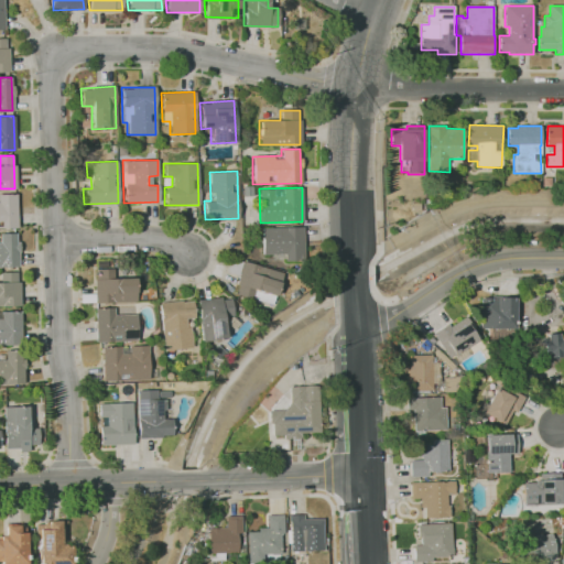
[(17,194),(0,194),(0,228),(17,228),(17,194)]
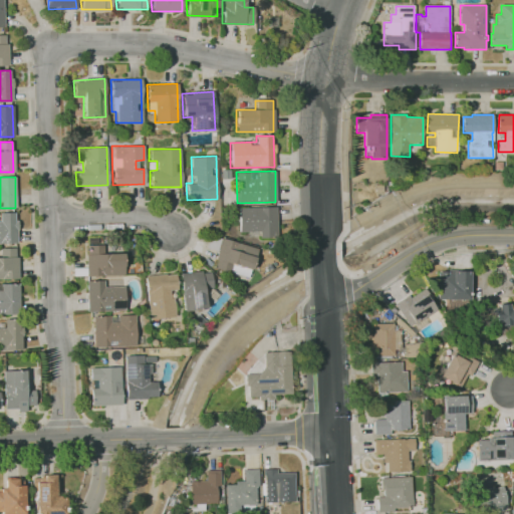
[(260,238),(277,237),(276,207),(238,207),(238,232),(259,231),(260,238)]
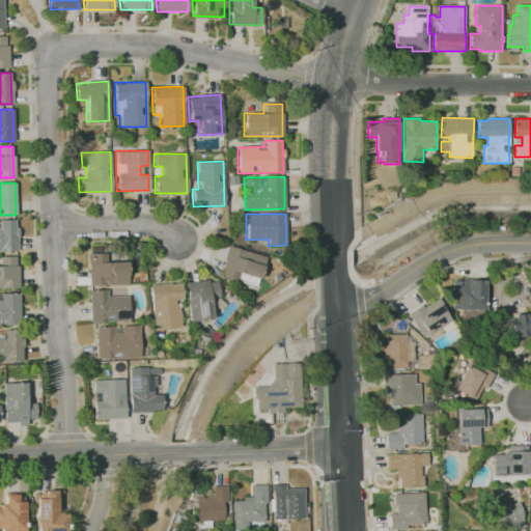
[(0,251),(17,251),(17,220),(0,219),(0,251)]
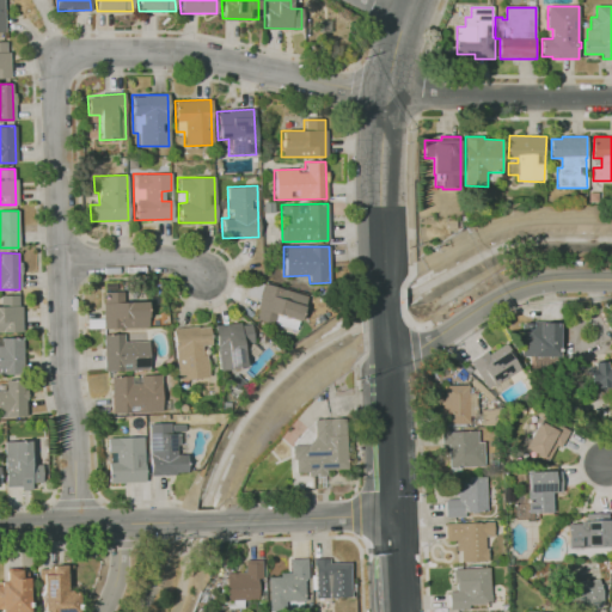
[(306,293),(262,285),(255,320),(299,329),(306,293)]
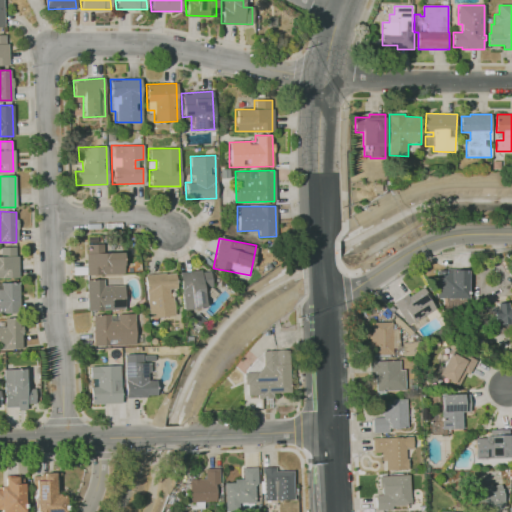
[(123,252),(102,253),(102,244),(85,245),(86,275),(123,274),(123,252)]
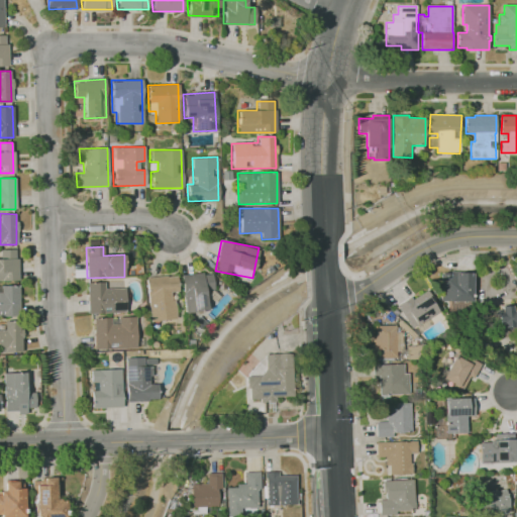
[(0,280),(17,280),(16,249),(0,249),(0,280)]
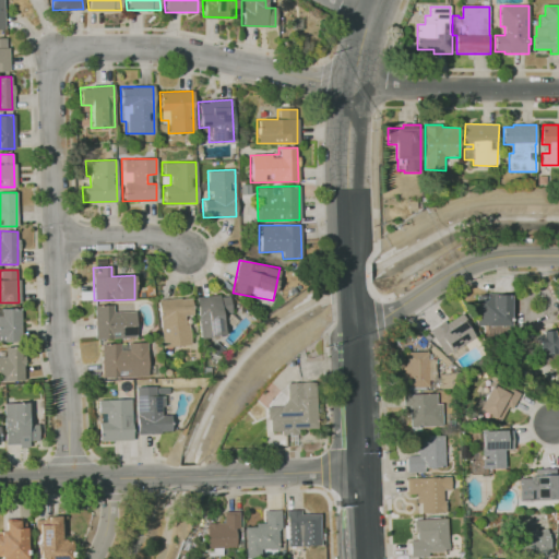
[(197,296),(199,337),(223,335),(222,313),(230,312),(229,295),(197,296)]
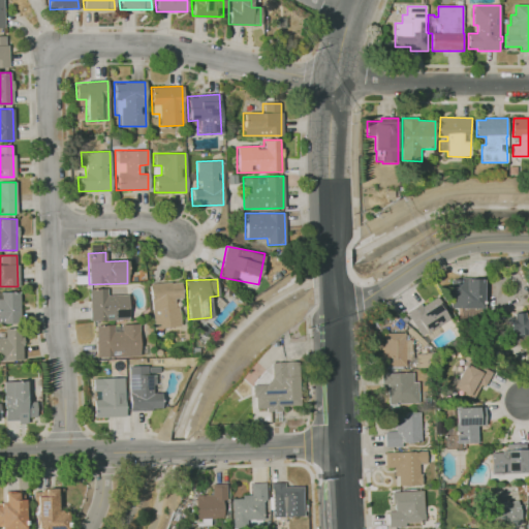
[(450,279),(484,279),(485,309),(450,309),(450,279)]
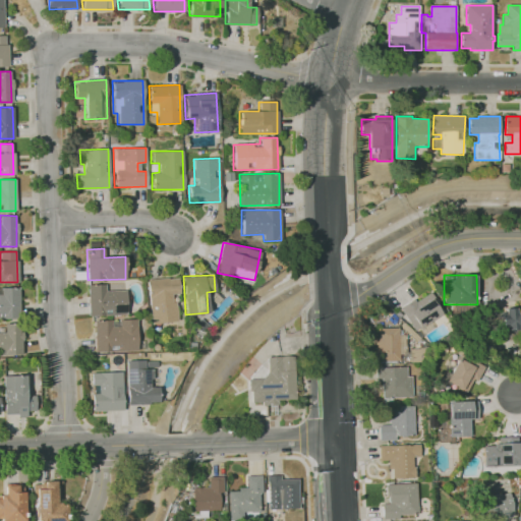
[(176,322),(174,294),(179,294),(178,277),(148,279),(150,324),(176,322)]
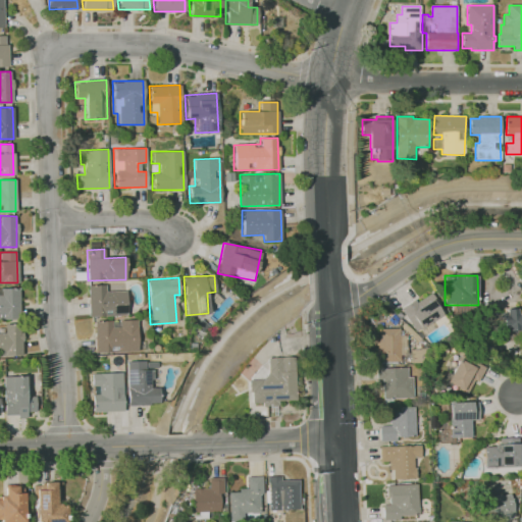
[(89,316),(126,315),(125,284),(106,284),(88,284),(89,316)]
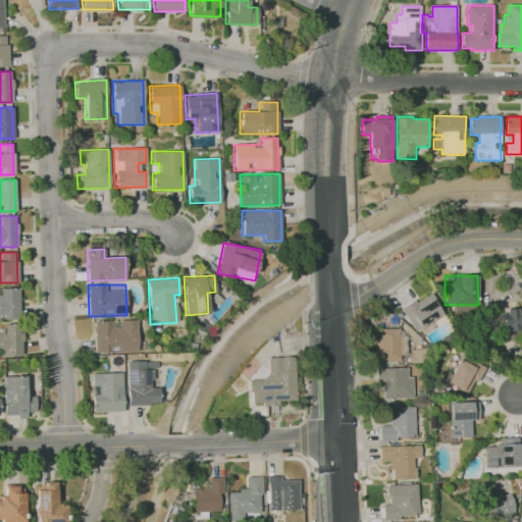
[(0,318),(19,318),(18,288),(0,288),(0,318)]
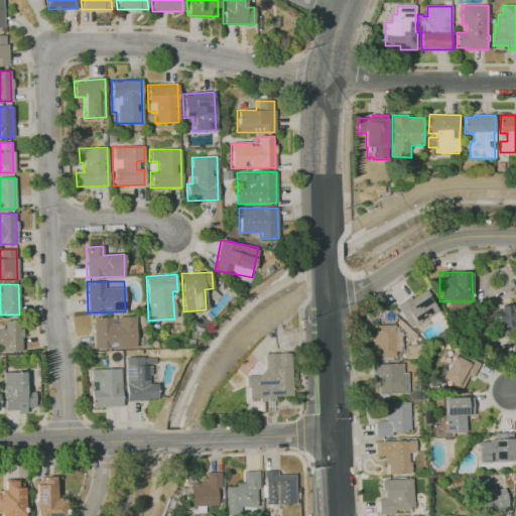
[(410,295),(412,298),(426,288),(438,308),(410,327),(396,304),(410,295)]
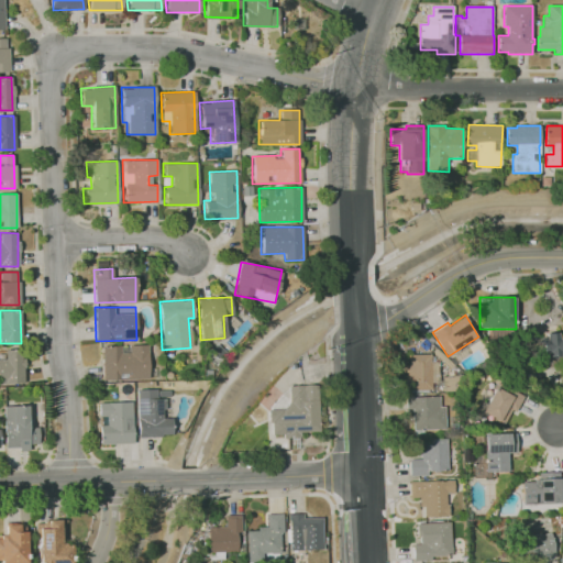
[(545,332),(558,331),(559,335),(562,334),(562,354),(542,357),(541,338),(545,337),(545,332)]
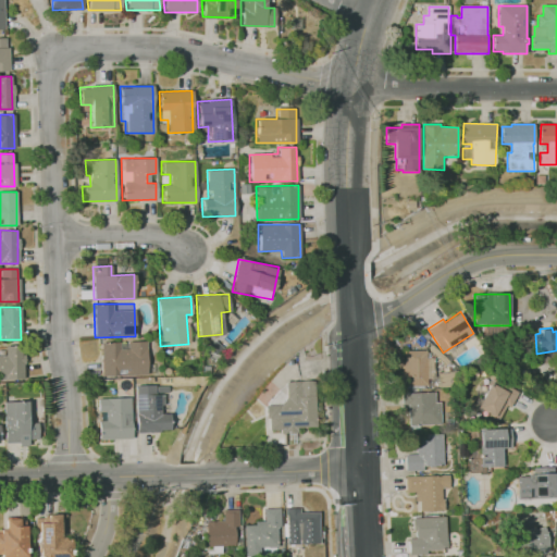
[(146,342),(100,343),(101,376),(147,374),(146,342)]
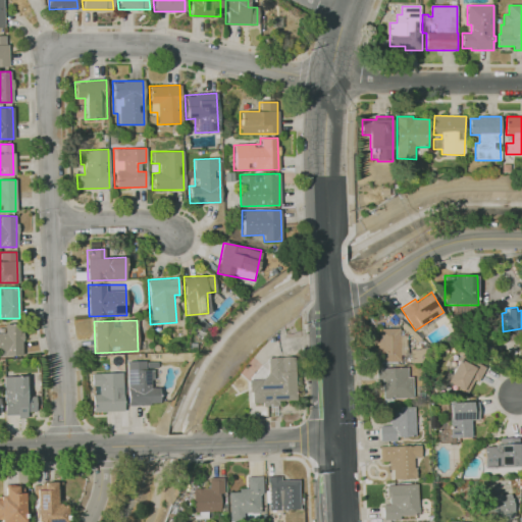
[(0,330),(0,355),(21,356),(22,325),(4,324),(4,330),(0,330)]
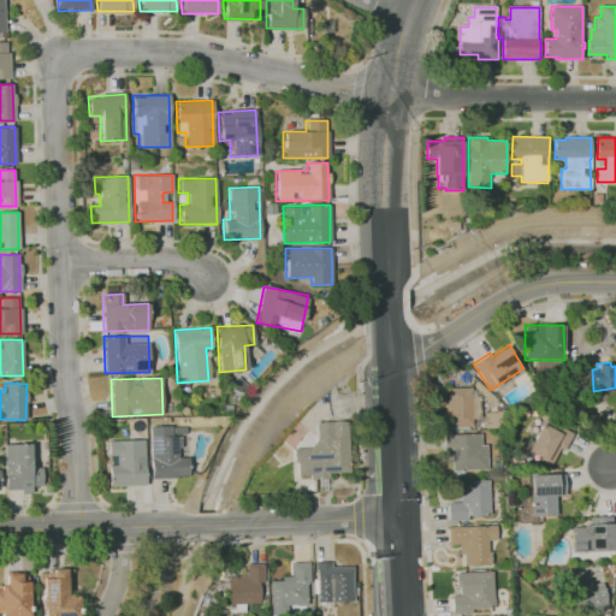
[(445,388),(471,388),(471,396),(480,396),(480,419),(473,419),(473,427),(445,426),(445,388)]
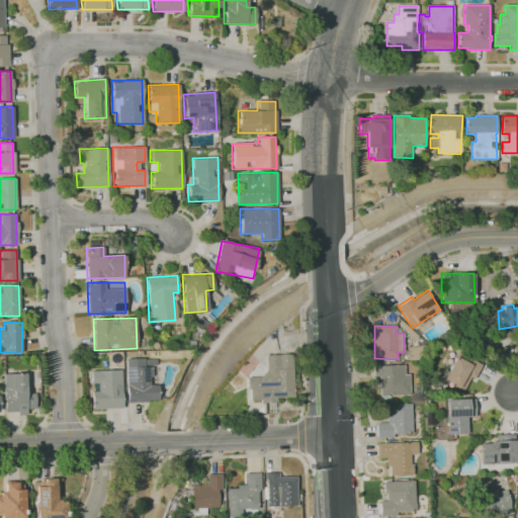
[(482,365),(475,378),(470,377),(462,392),(440,380),(454,355),(456,351),(482,365)]
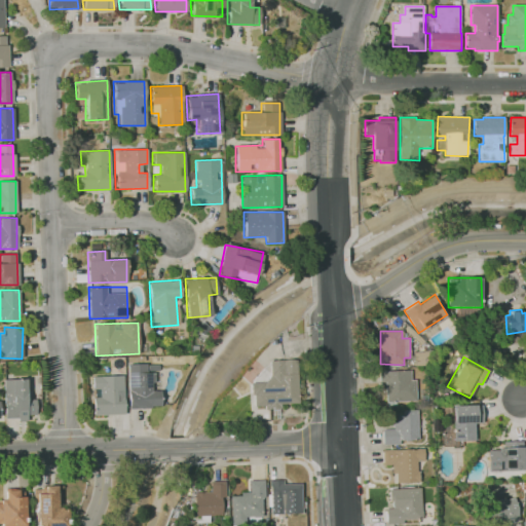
[(298,403),(296,360),(268,360),(269,381),(251,381),(252,408),(280,407),(279,404),(298,403)]
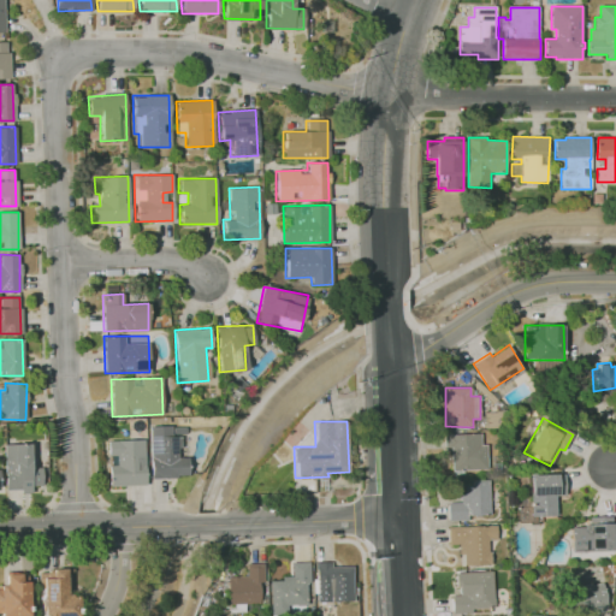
[(150,478),(188,477),(187,456),(182,457),(181,426),(149,426),(150,478)]
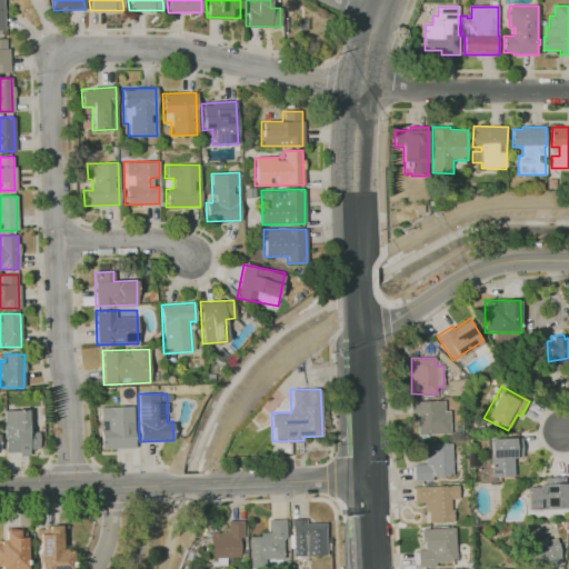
[(411,401),(443,400),(443,411),(449,411),(450,435),(418,435),(417,416),(412,416),(411,401)]
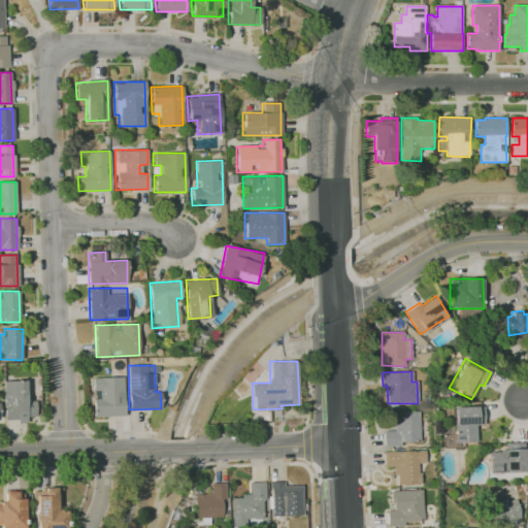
[(93,417),(125,416),(124,376),(92,377),(93,390),(100,390),(100,399),(92,399),(93,417)]
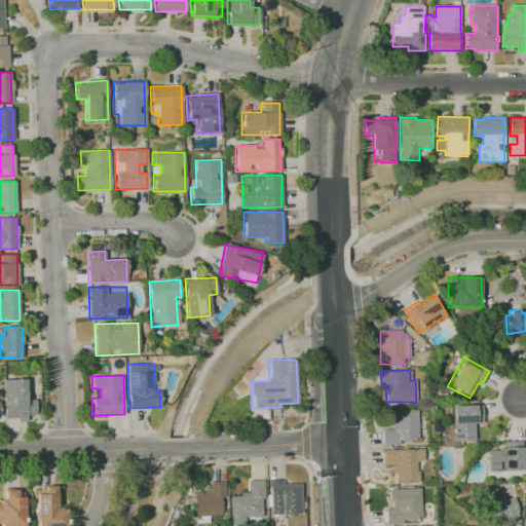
[(25,378),(3,379),(4,419),(27,418),(27,415),(35,415),(35,398),(26,398),(25,378)]
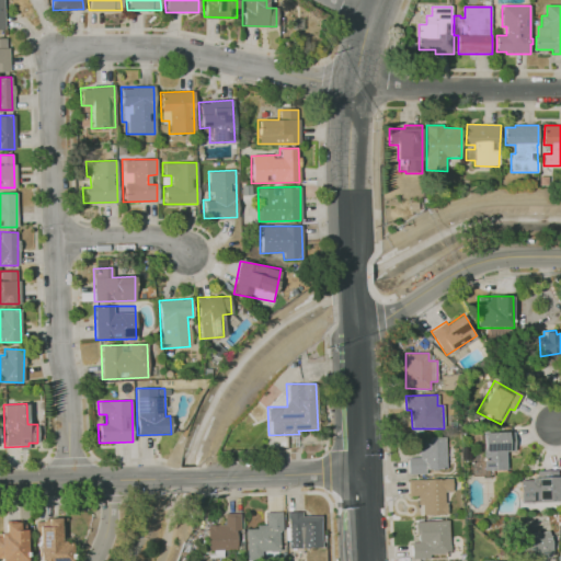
[(514,432),(514,450),(505,451),(506,469),(484,470),(483,433),(514,432)]
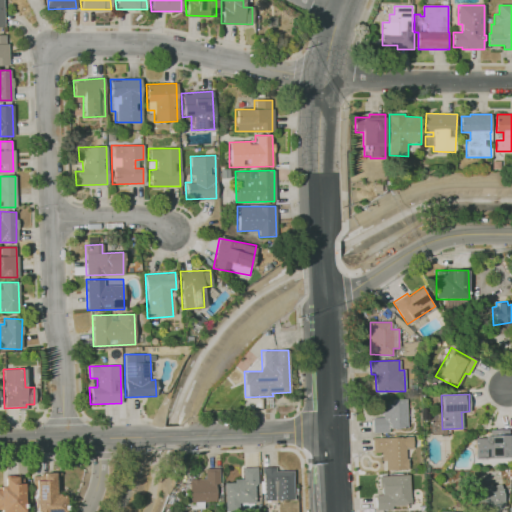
[(406,399),(407,428),(388,428),(389,433),(372,433),(372,418),(383,417),(382,400),(406,399)]
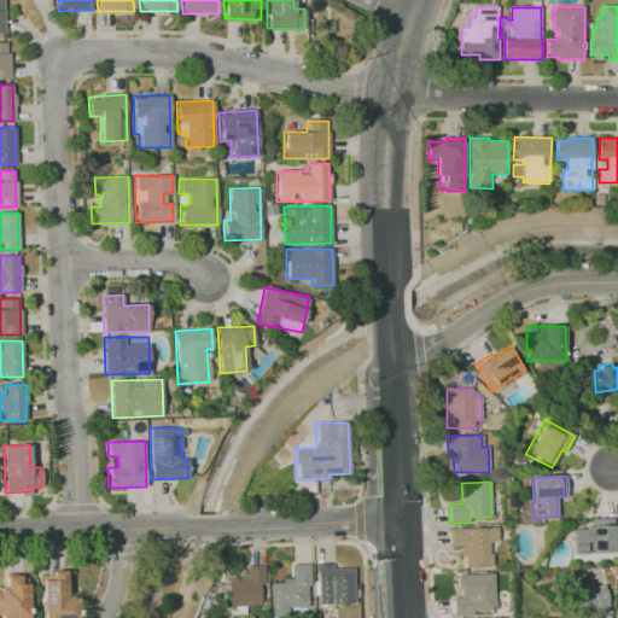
[(613,518),(616,552),(573,553),(572,529),(593,528),(592,518),(613,518)]
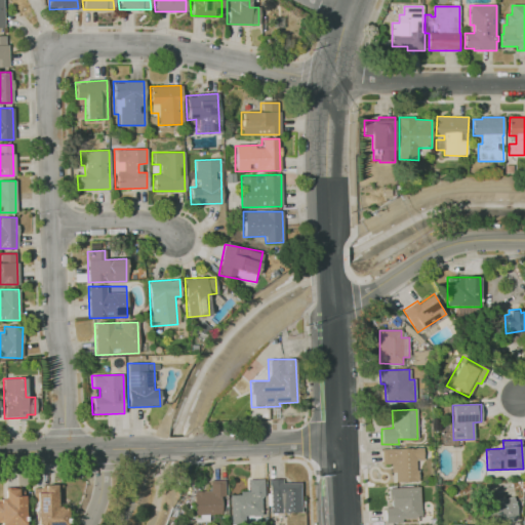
[(381,449),(422,447),(422,459),(415,459),(416,471),(417,471),(417,481),(395,481),(395,472),(391,472),(391,463),(382,465),(381,449)]
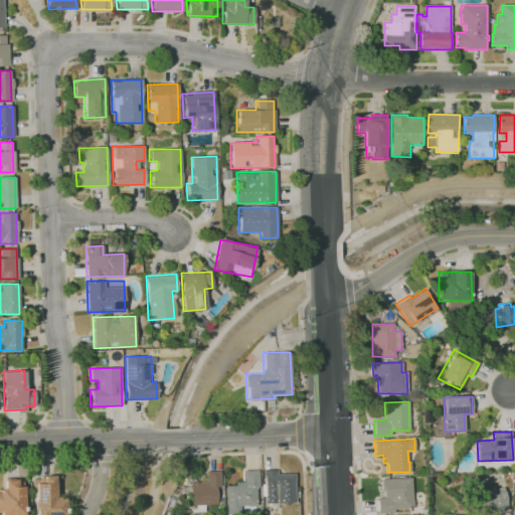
[(244,470),(259,470),(259,487),(255,487),(255,514),(226,514),(226,486),(236,486),(236,482),(244,482),(244,470)]
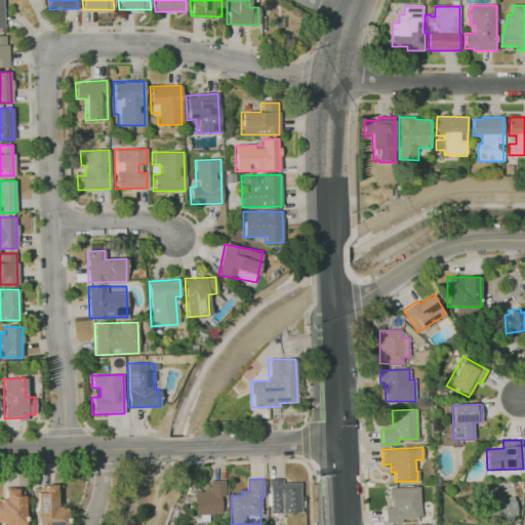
[(270,480),(283,479),(283,483),(300,483),(301,513),(271,514),(270,480)]
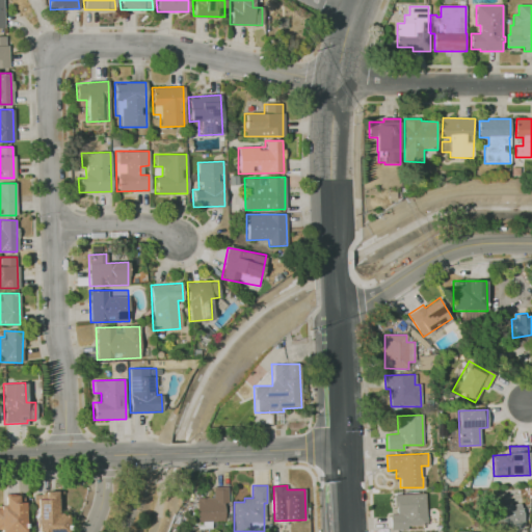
[(213,497),(213,487),(228,487),(228,503),(223,503),(223,522),(197,523),(196,498),(213,497)]
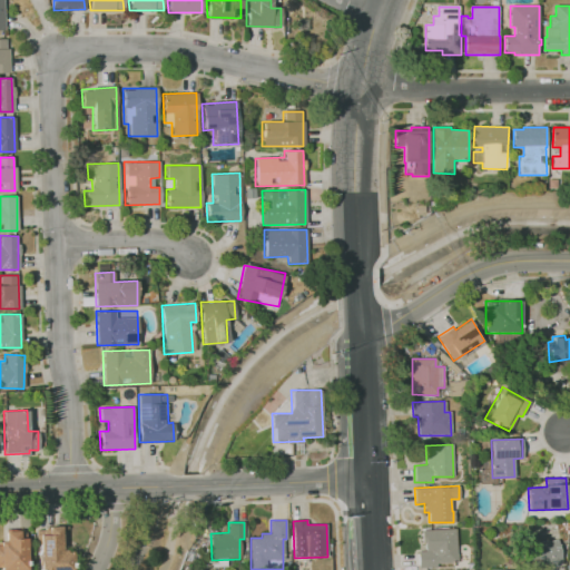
[(64,526),(64,551),(75,550),(75,569),(39,569),(39,546),(37,546),(37,531),(49,530),(49,526),(64,526)]
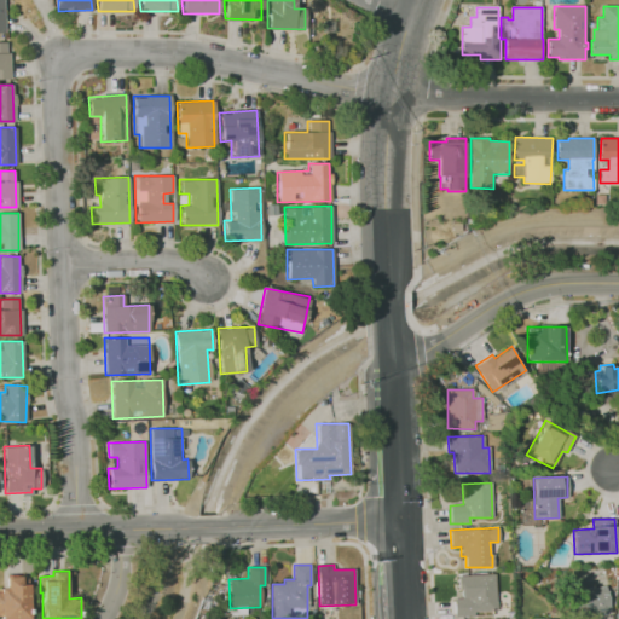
[(495,574),(496,611),(474,611),(474,617),(455,617),(453,599),(462,599),(462,593),(458,593),(458,576),(495,574)]
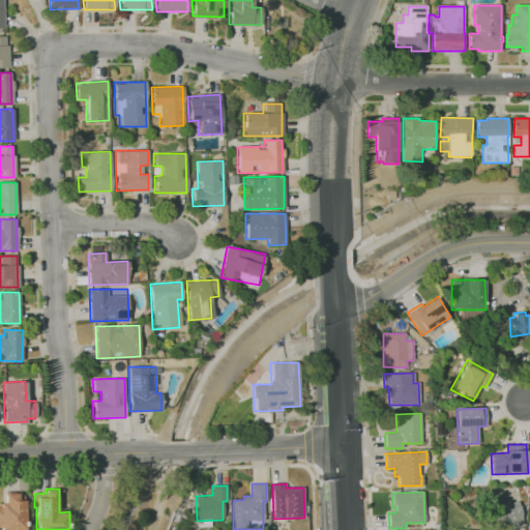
[(6,494),(6,503),(1,503),(1,506),(0,506),(0,528),(2,528),(2,529),(27,529),(27,493),(6,494)]
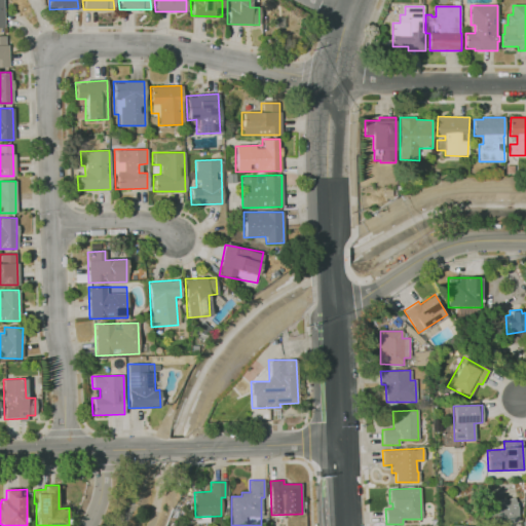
[(517,521),(492,525),(488,503),(513,498),(517,521)]
